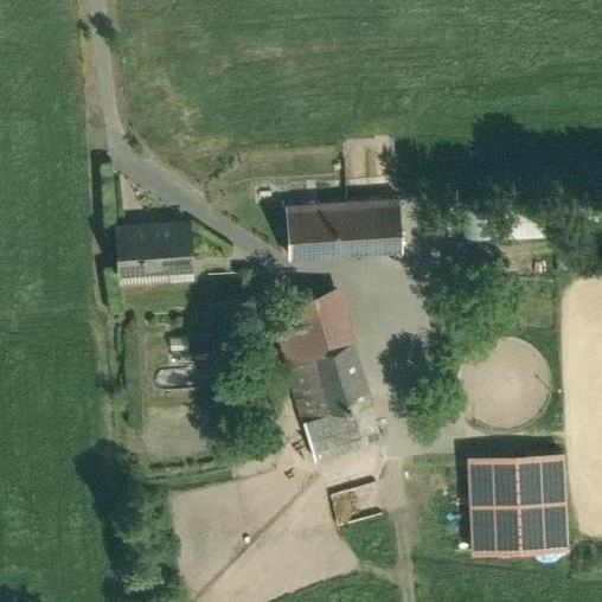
[(396,200),(285,205),(287,262),(402,256),(399,199),(396,200)]
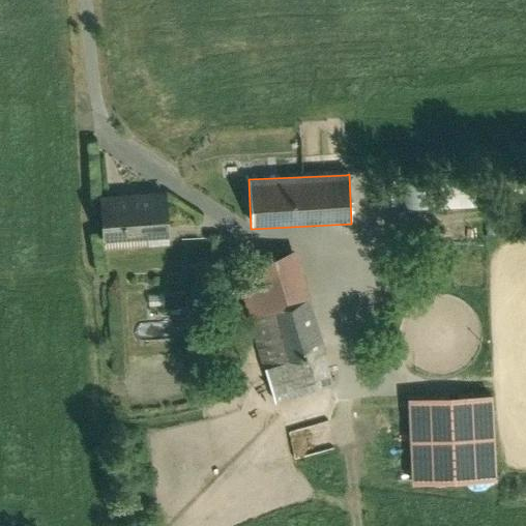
[(484,203),(483,174),(438,176),(440,205),(484,203)]
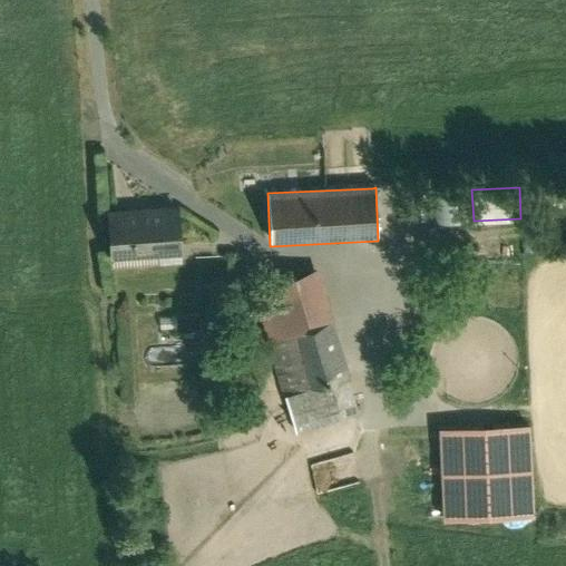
[(427,193),(427,218),(467,217),(467,192),(427,193)]
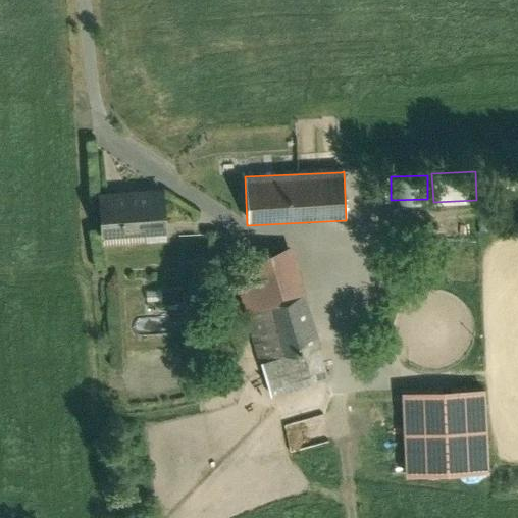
[(163,188),(100,191),(101,211),(102,229),(103,239),(166,235),(163,188)]
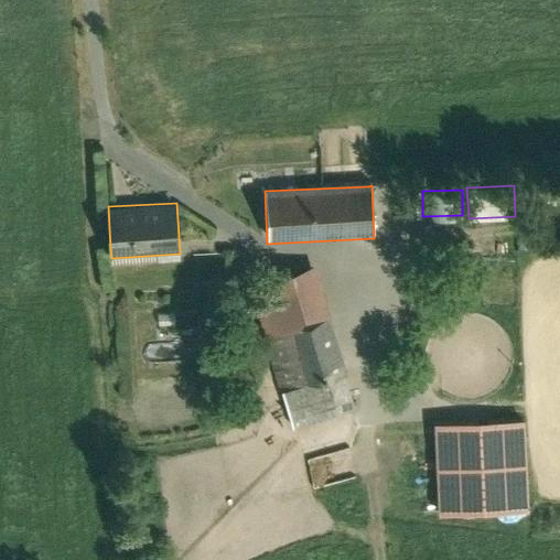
[(282,333),(331,320),(319,282),(299,289),(295,278),(267,287),(282,333)]
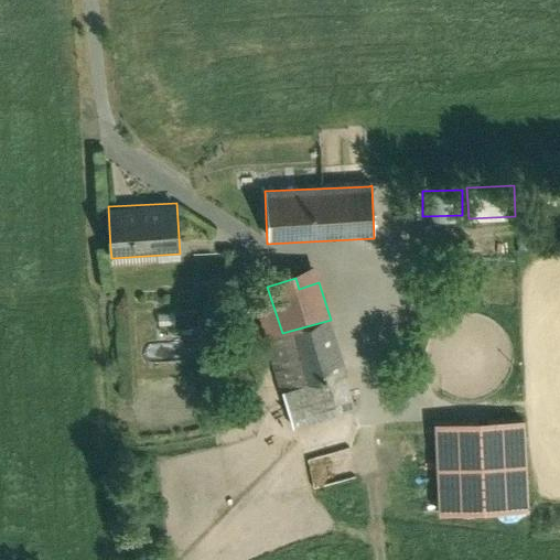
[(357,415),(331,320),(282,333),(278,334),(293,391),(284,394),(295,432),(357,415)]
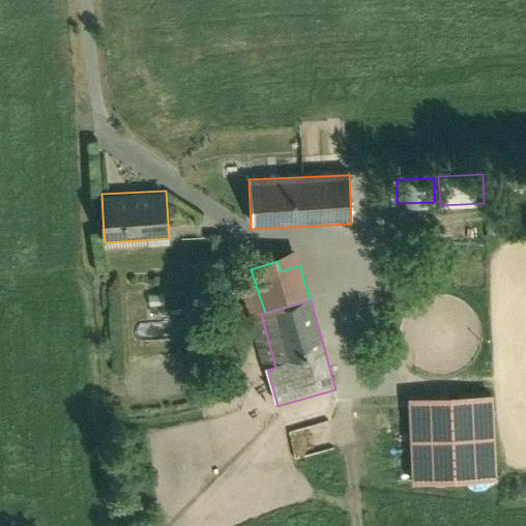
[(494,397),(407,401),(411,488),(498,484),(494,397)]
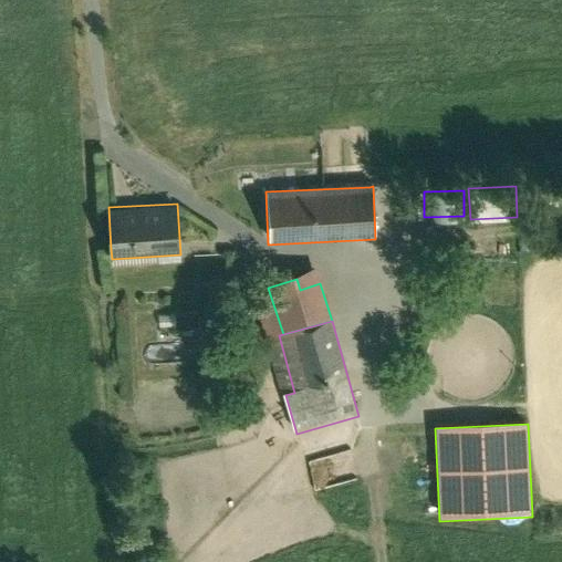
All buildings are outlined.
